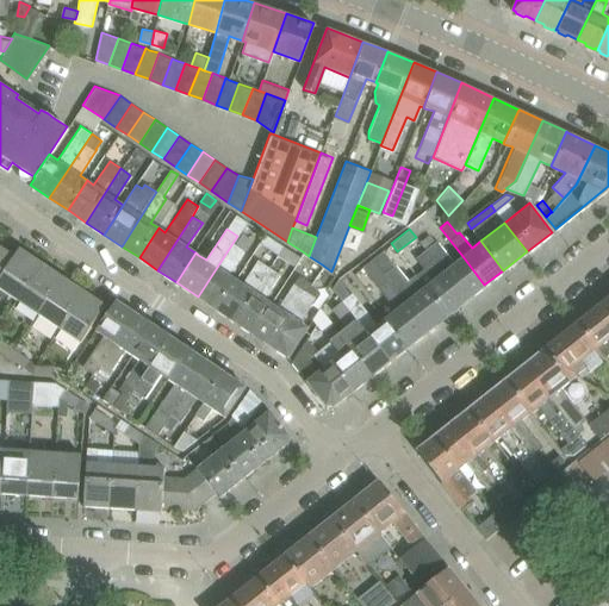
[(237,236),(198,297),(216,310),(235,280),(227,274),(242,250),(250,236),(241,230),(237,236)]
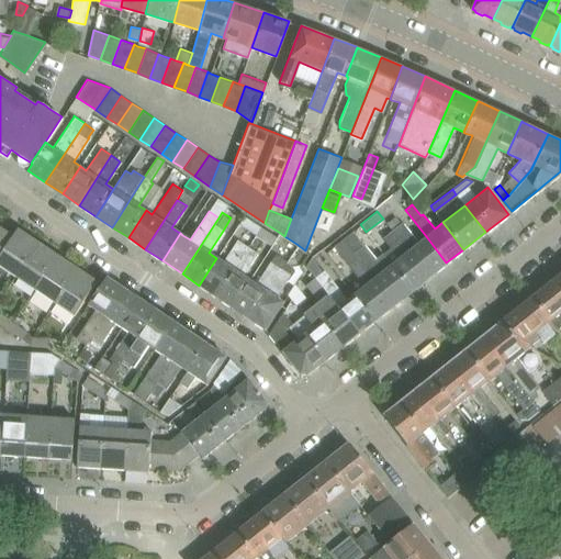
[(239,222),(256,233),(261,226),(245,215),(239,222)]
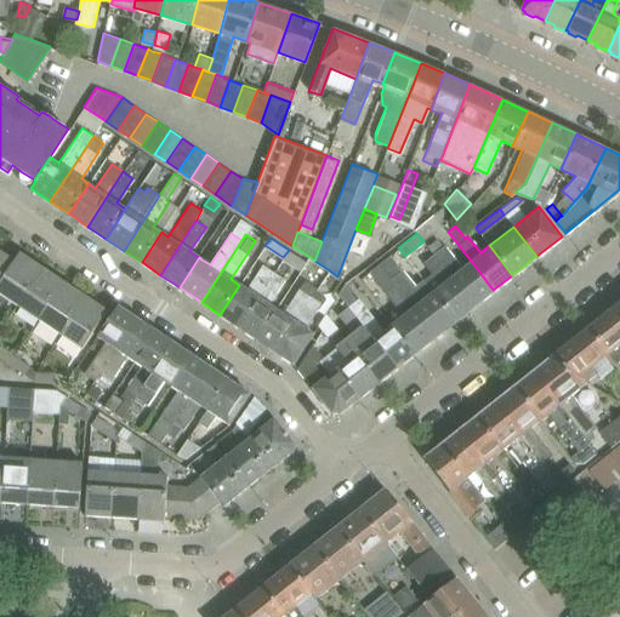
[(426,245),(433,253),(475,306),(493,290),(471,261),(461,268),(437,238),(426,245)]
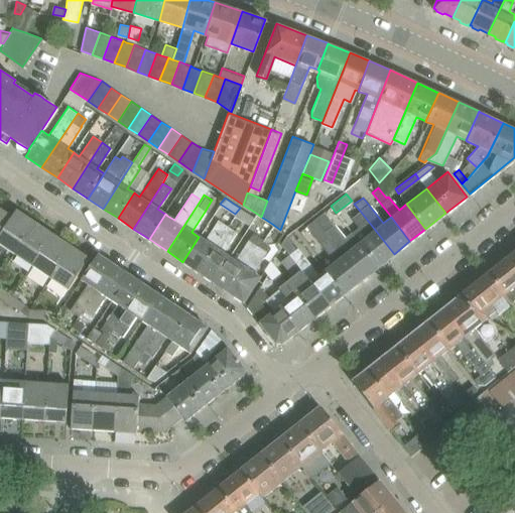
[(34,221),(16,209),(11,215),(0,208),(0,243),(13,252),(34,221)]
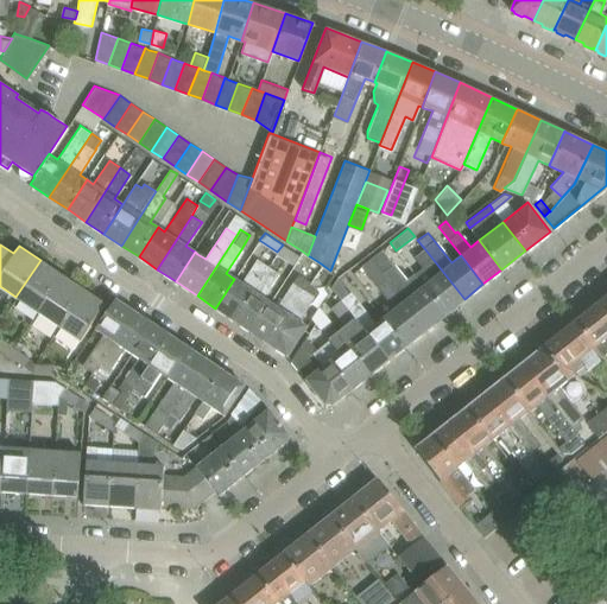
[(295,264),(299,255),(283,245),(277,252),(295,264)]
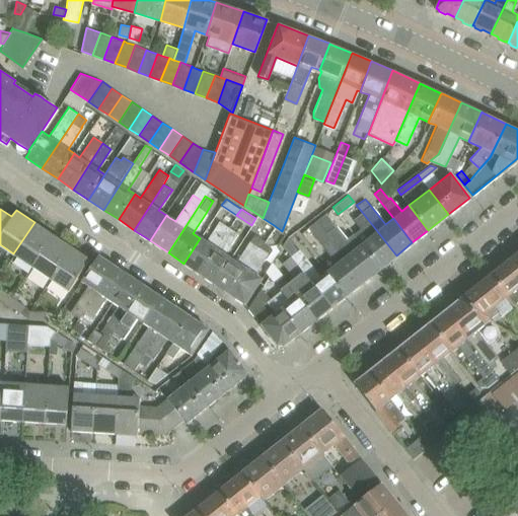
[(364,281),(380,268),(353,233),(352,232),(346,237),(325,212),(316,220),(364,281)]
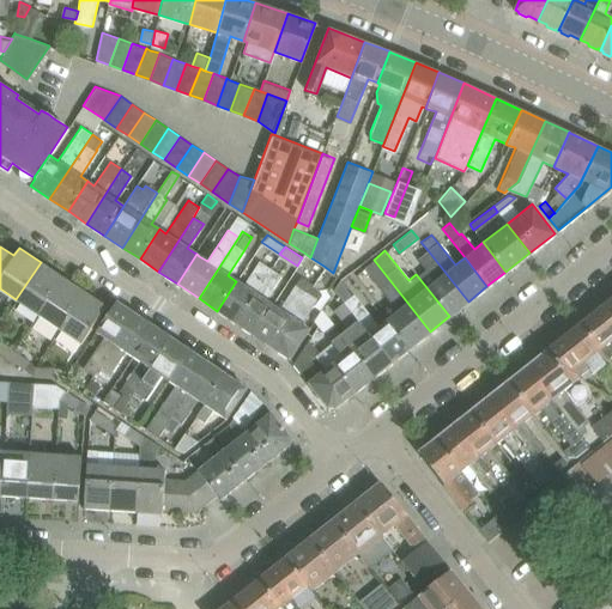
[(449,316),(468,302),(428,250),(417,259),(425,269),(417,275),(449,316)]
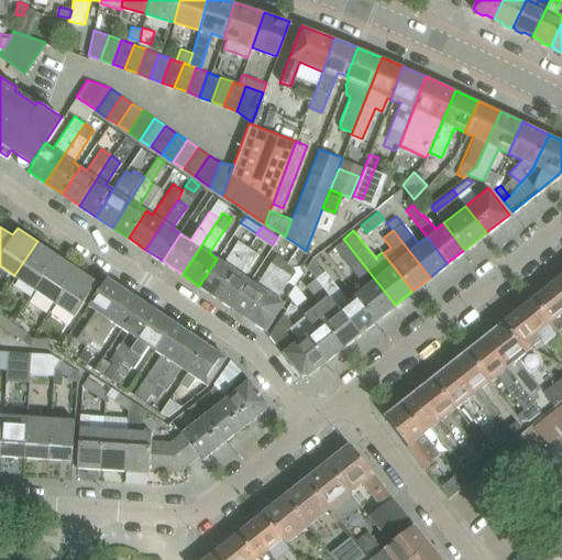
[(377,319),(395,305),(343,239),(327,251),(357,292),(356,293),(355,294),(375,320),(377,319)]
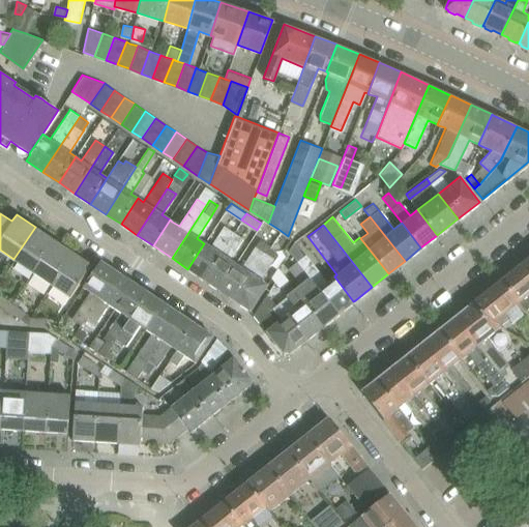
[(187,269),(203,280),(233,233),(224,226),(210,246),(204,243),(187,269)]
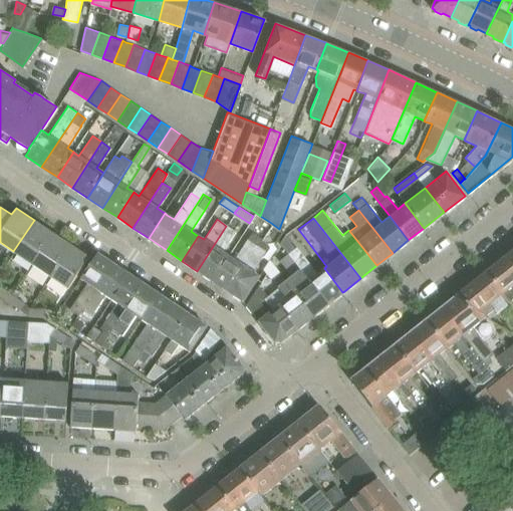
[(30,262),(51,232),(34,220),(13,251),(30,262)]
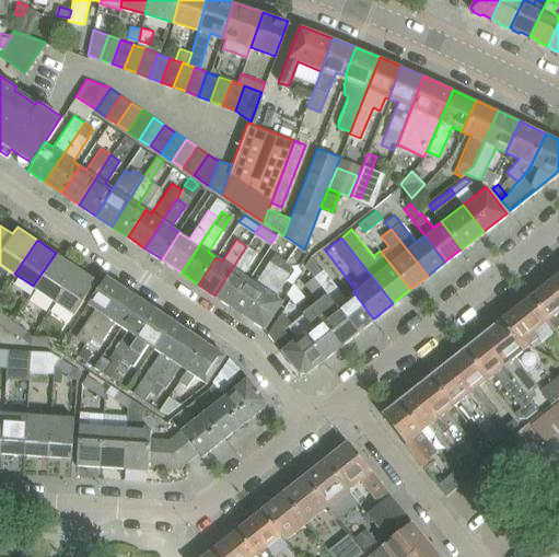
[(256,253),(246,246),(214,296),(231,305),(248,279),(242,275),(256,253)]
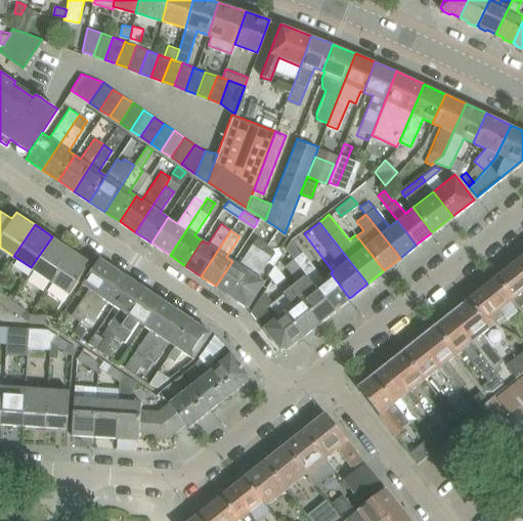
[(232,297),(261,252),(263,248),(266,244),(267,242),(258,235),(238,265),(232,261),(216,286),(232,297)]
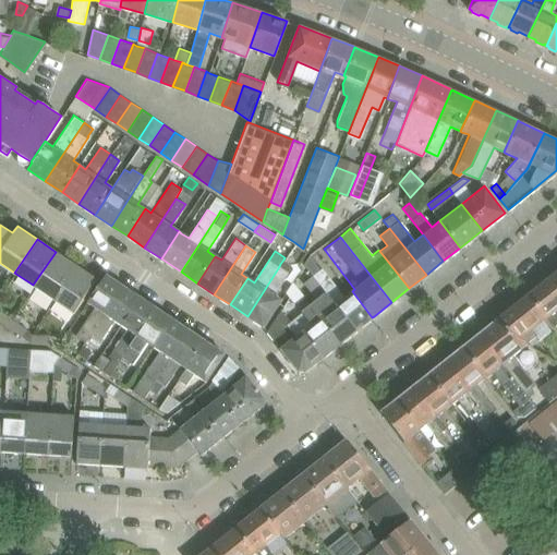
[(33,285),(52,298),(75,264),(56,252),(33,285)]
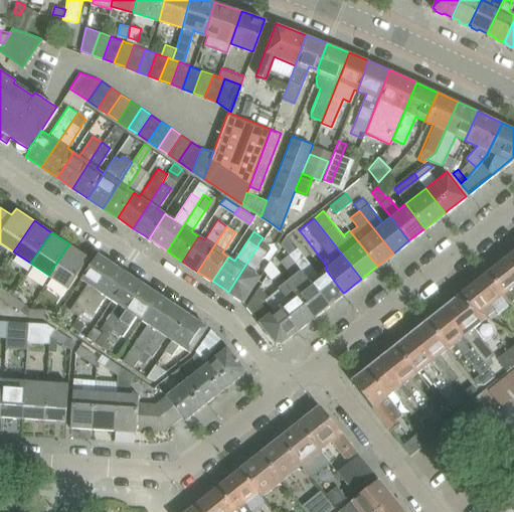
[(288,252),(295,263),(328,305),(343,293),(325,269),(318,275),(296,246),(294,248),(284,235),(280,242),(288,252)]
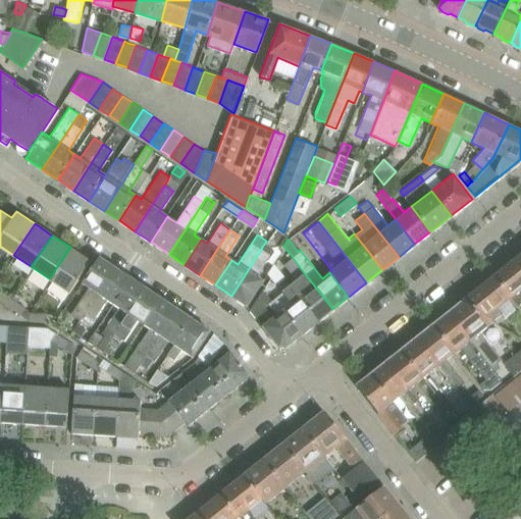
[(70,247),(49,278),(68,292),(90,260),(70,247)]
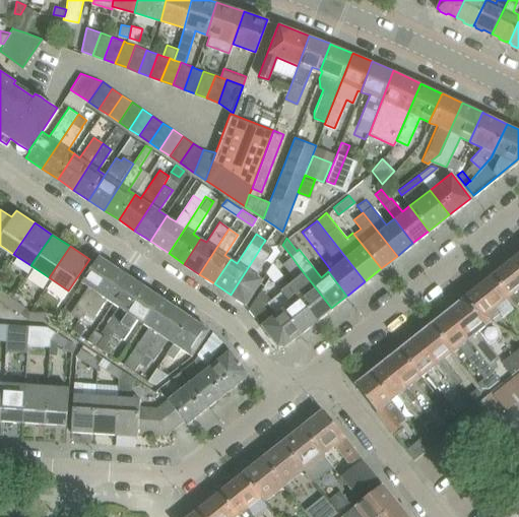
[(259,250),(231,295),(245,304),(261,279),(255,275),(270,252),(261,246),(259,250)]
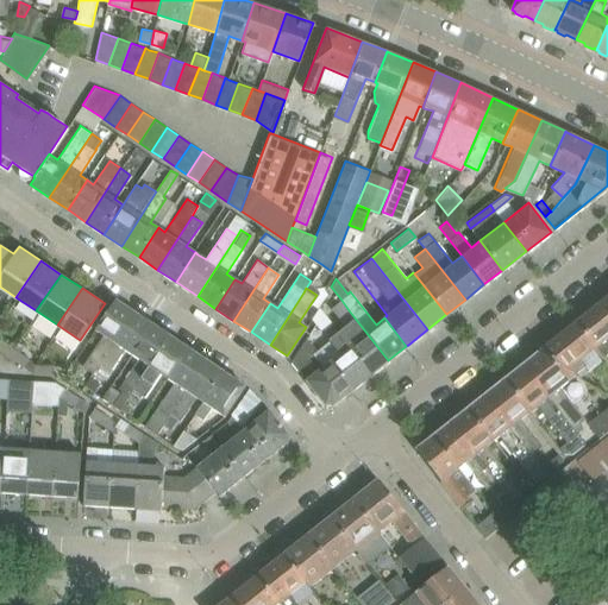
[(98,365),(133,310),(114,298),(110,307),(94,329),(102,334),(86,358),(82,365),(93,372),(98,365)]
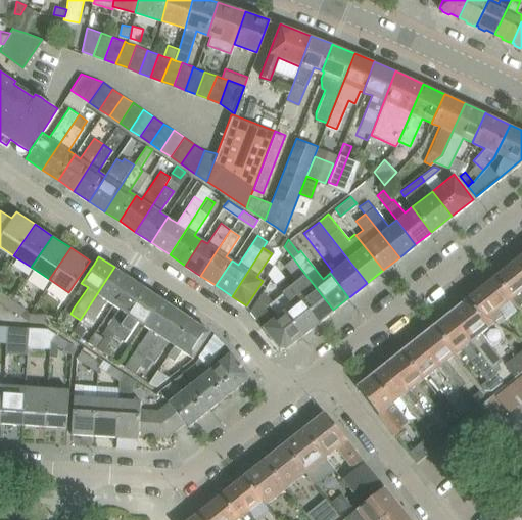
[(318,322),(333,310),(299,267),(292,256),(282,265),(294,281),(290,284),(318,322)]
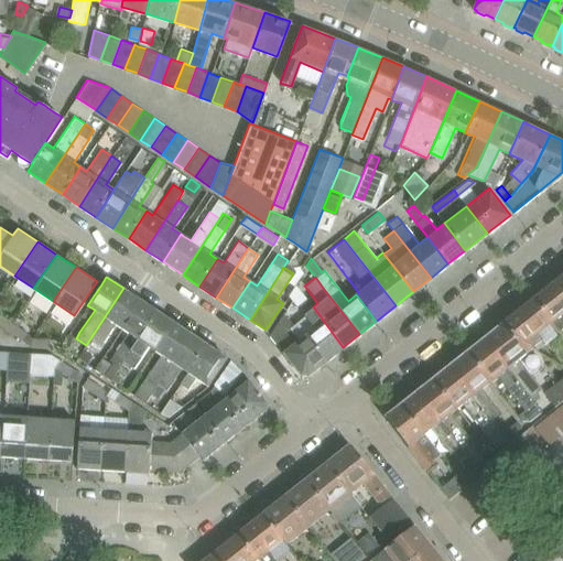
[(533,298),(551,321),(553,319),(560,328),(562,325),(562,289),(555,280),(533,298)]
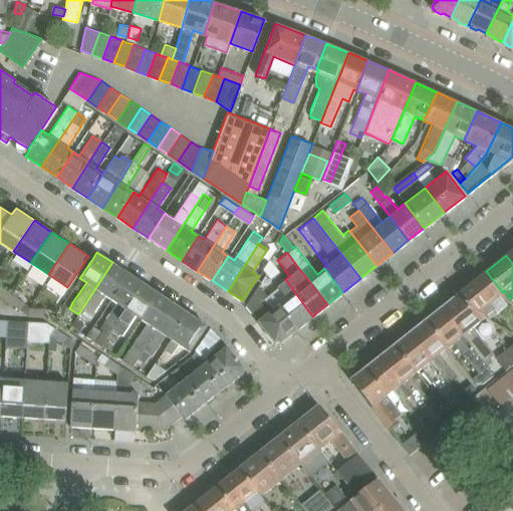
[(265,273),(270,279),(278,272),(269,260),(262,270),(265,273)]
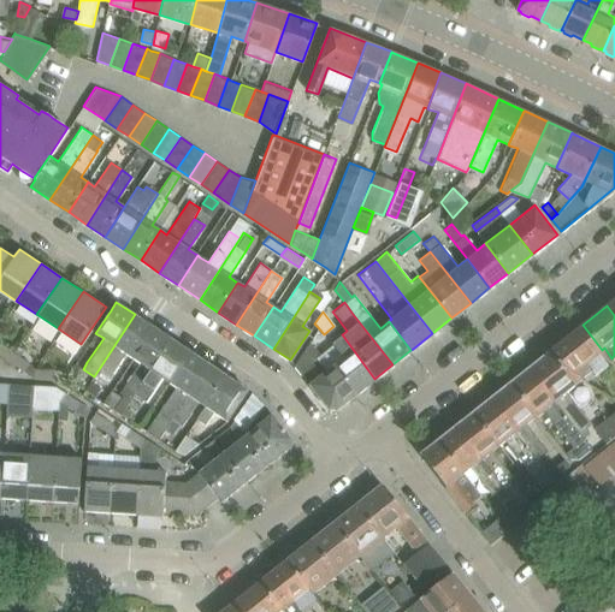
[(125,354),(132,358),(153,326),(135,314),(99,369),(110,378),(125,354)]
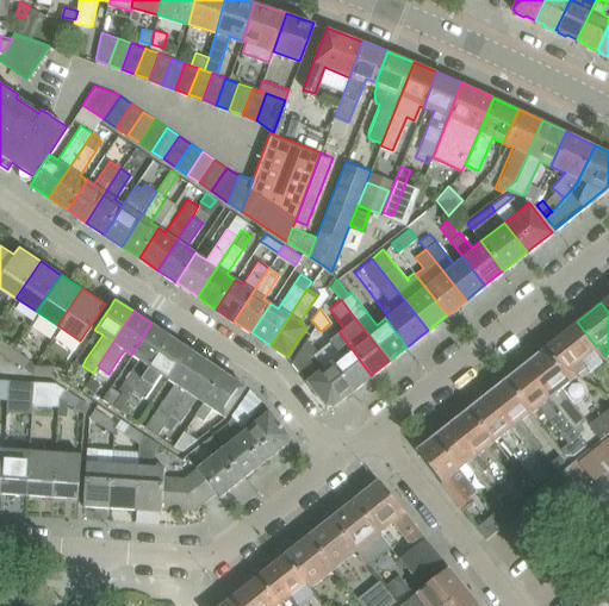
[(577,322),(539,351),(575,374),(584,367),(588,372),(601,361),(592,349),(596,347),(577,322)]
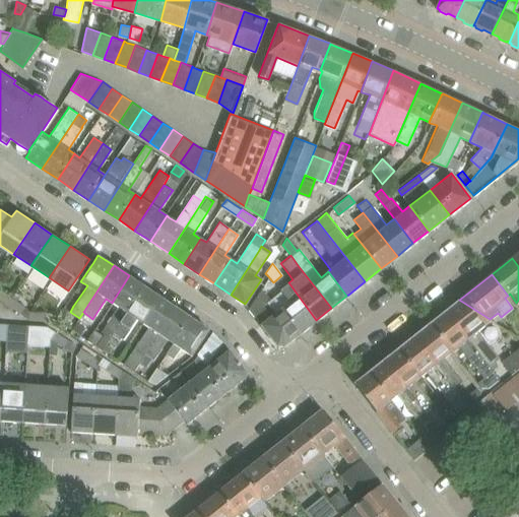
[(108,341),(114,332),(144,285),(129,275),(112,303),(118,307),(102,330),(106,333),(96,345),(103,349),(108,341)]
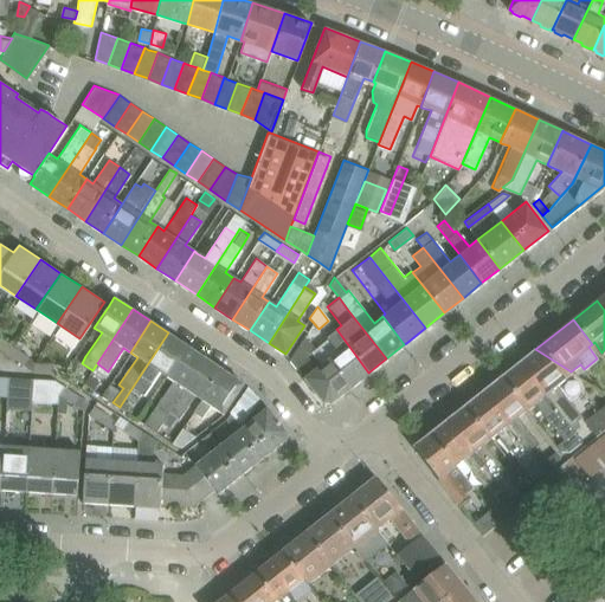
[(334,354),(326,360),(349,388),(368,373),(336,329),(323,340),(334,354)]
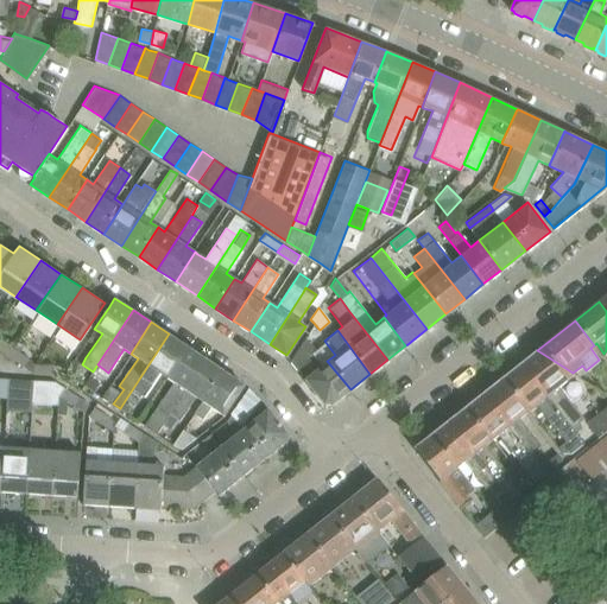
[(159,372),(166,376),(187,345),(169,334),(133,388),(144,395),(159,372)]
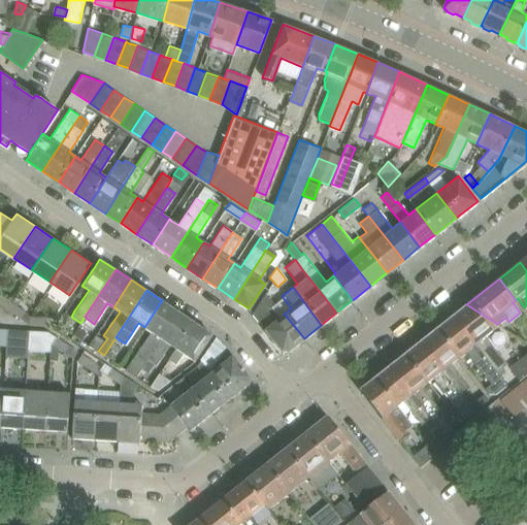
[(252,313),(259,322),(277,302),(266,290),(252,313)]
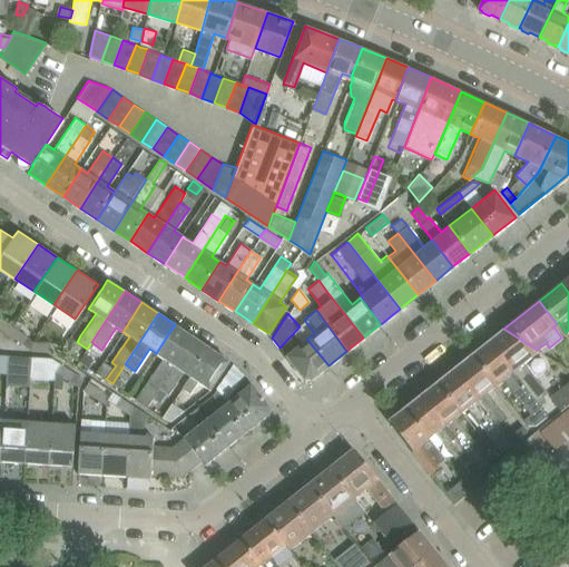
[(0,326),(7,331),(11,324),(0,316),(0,326)]
